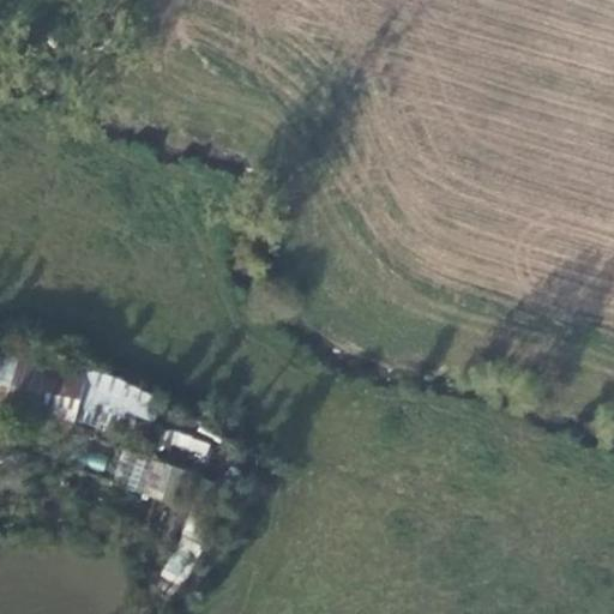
[(0,374),(13,378),(22,354),(0,348),(0,374)]
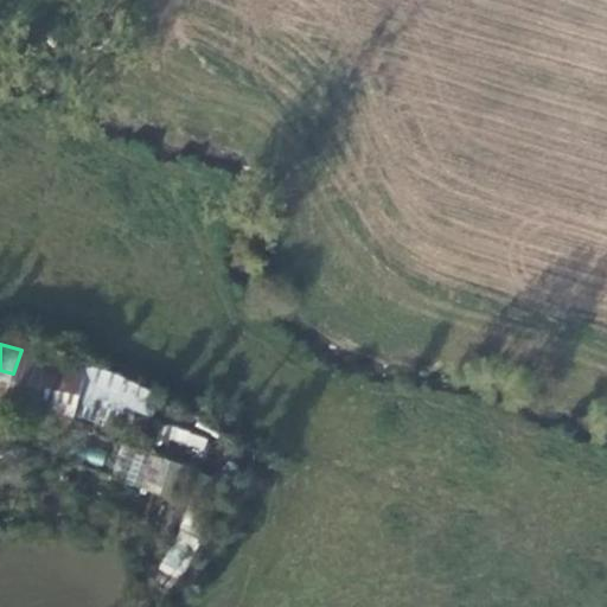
[(13,374),(5,401),(74,416),(89,419),(90,414),(117,423),(128,404),(146,415),(154,395),(120,375),(88,364),(87,366),(23,347),(21,350),(13,374)]
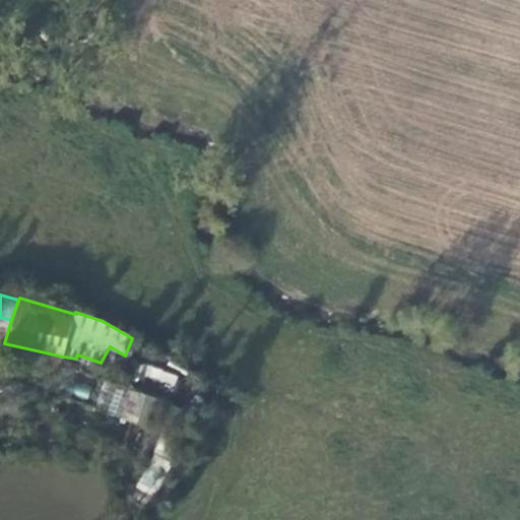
[(174,387),(178,374),(139,364),(135,377),(174,387)]
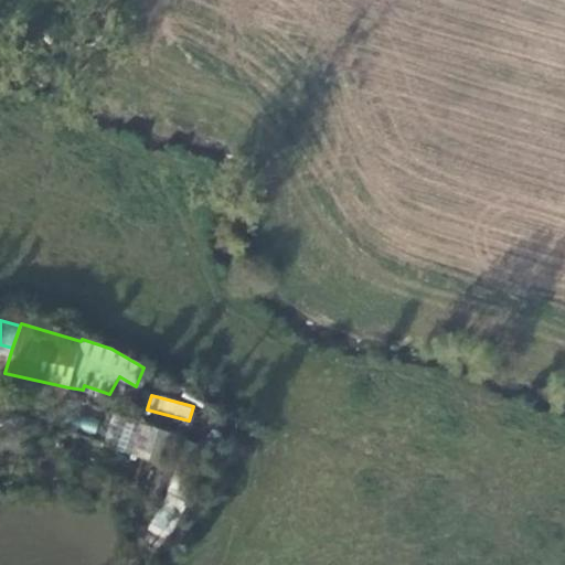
[(113,413),(103,444),(168,464),(177,433),(113,413)]
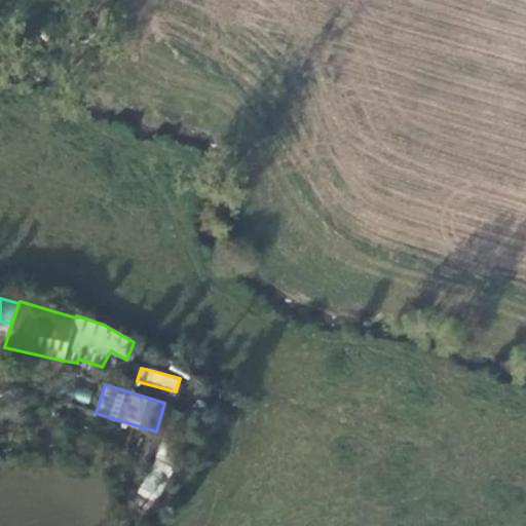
[(155,502),(171,467),(154,459),(139,494),(155,502)]
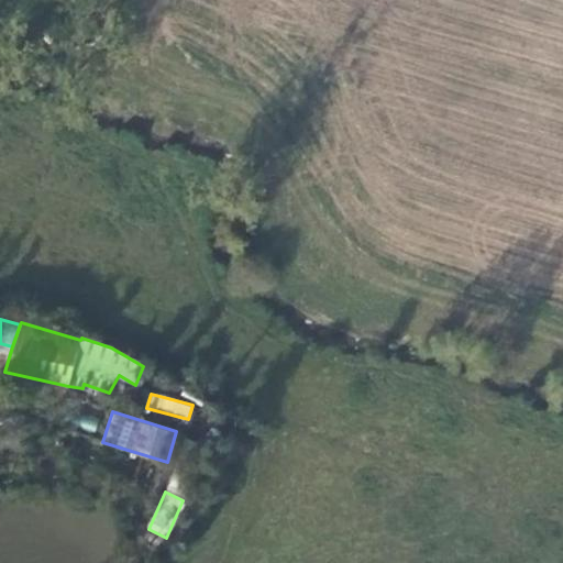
All buildings are outlined.
